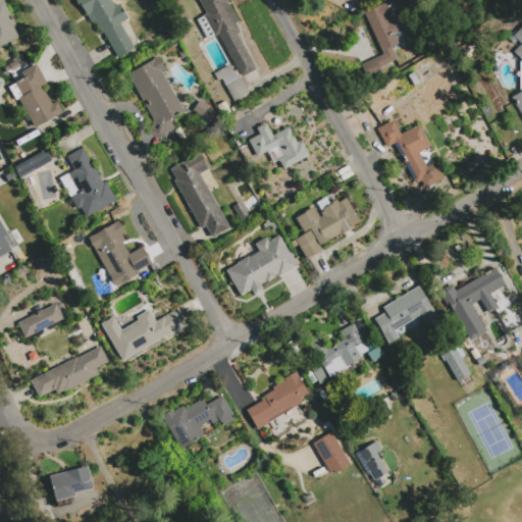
[(0,0),(2,0),(15,24),(12,27),(18,38),(0,46),(0,0)]
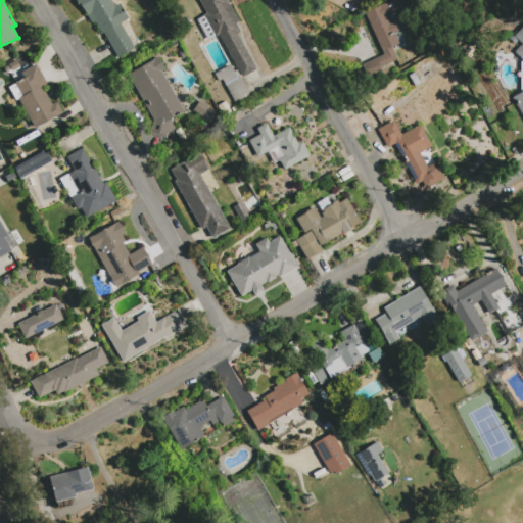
[(134,48),(117,57),(103,33),(101,34),(94,21),(91,24),(77,0),(110,0),(114,5),(119,3),(128,19),(121,24),(134,48)]
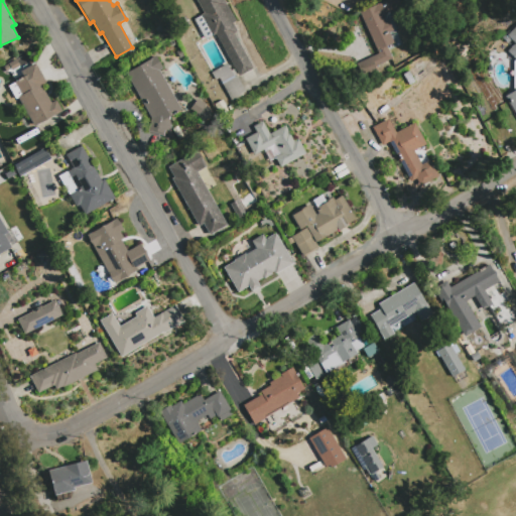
[(196,0),(224,0),(236,21),(232,23),(237,31),(234,33),(253,68),(239,76),(215,34),(206,39),(195,18),(204,13),(196,0)]
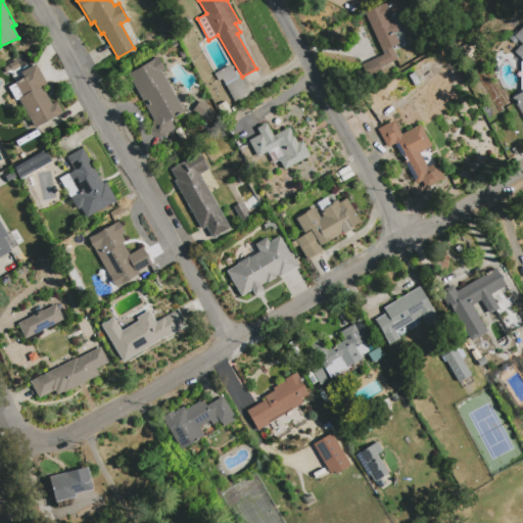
[(365,13),(390,0),(402,0),(407,6),(386,15),(389,21),(393,20),(398,31),(395,33),(400,43),(392,47),(397,59),(367,74),(362,64),(384,53),(365,13)]
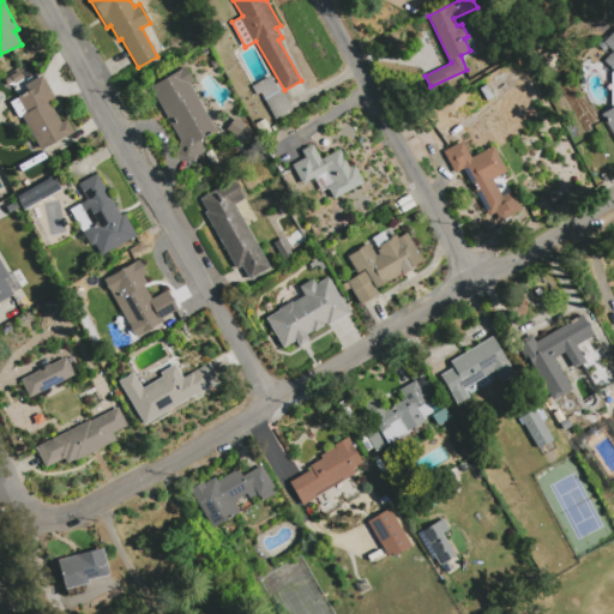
[(613,138),(606,125),(613,121),(607,112),(613,107),(613,71),(603,60),(612,50),(607,47),(603,52),(596,44),(606,35),(608,37),(613,30),(613,138)]
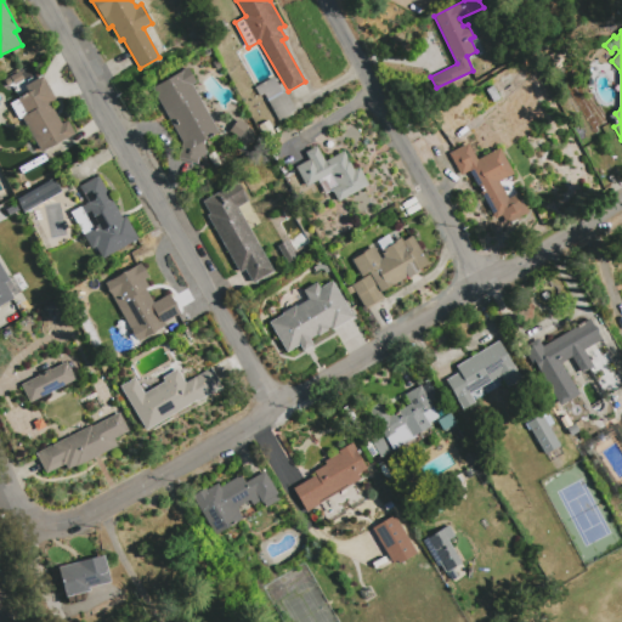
[(218,133),(202,142),(208,148),(204,159),(198,157),(196,165),(179,159),(182,143),(151,89),(187,67),(196,83),(191,85),(218,133)]
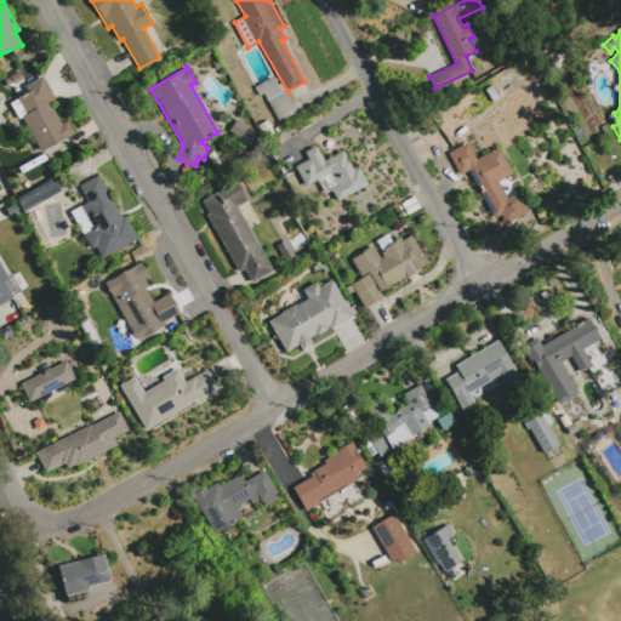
[(4,80),(20,70),(26,79),(15,85),(13,83),(7,87),(4,80)]
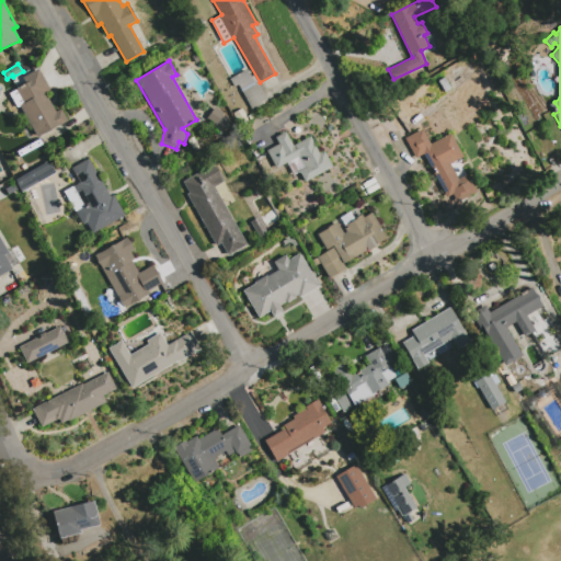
[(68,122),(37,138),(20,106),(16,109),(9,93),(24,84),(21,78),(38,69),(49,90),(44,93),(55,112),(60,109),(68,122)]
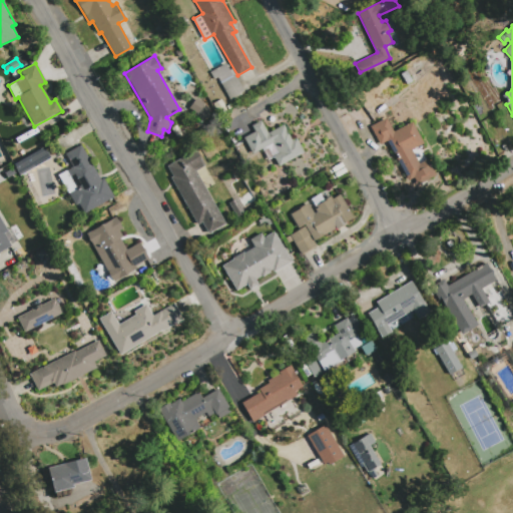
[(210,72),(225,63),(229,70),(231,68),(234,74),(243,91),(240,93),(240,94),(230,100),(217,78),(214,79),(210,72)]
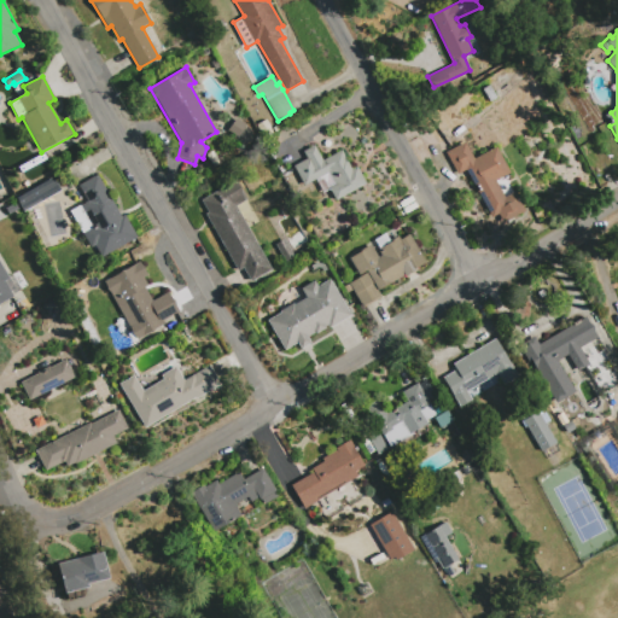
[(227,130),(235,118),(246,124),(238,138),(227,130)]
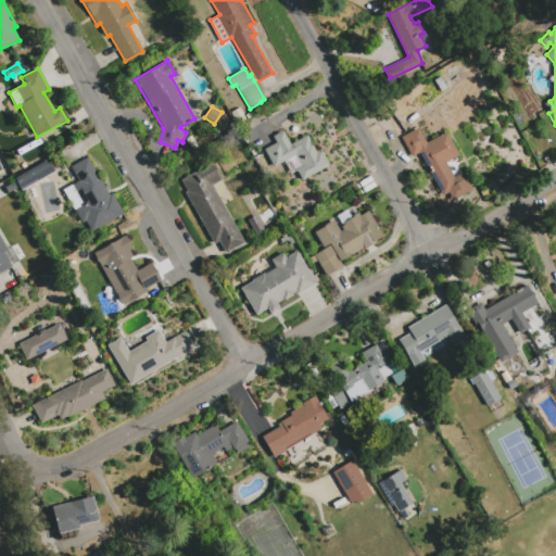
[(239,108),(244,116),(236,122),(230,112),(239,108)]
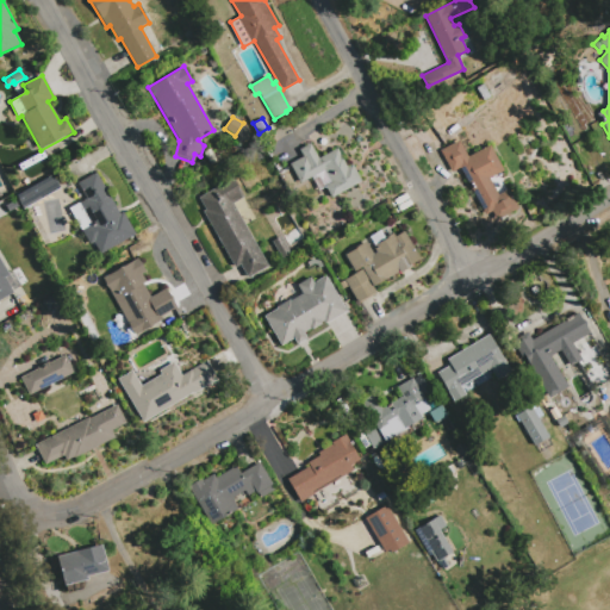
[(459,139),(468,156),(489,144),(504,170),(490,178),(499,194),(511,187),(521,206),(497,219),(492,212),(486,215),(460,168),(452,173),(439,151),(459,139)]
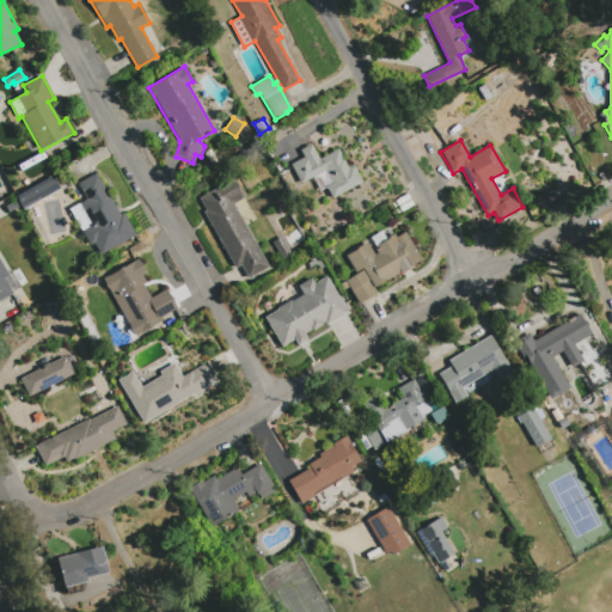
[(331,200),(325,188),(319,191),(312,178),(300,185),(288,164),(303,157),(299,151),(311,144),(319,158),(338,148),(349,167),(353,165),(362,182),(331,200)]
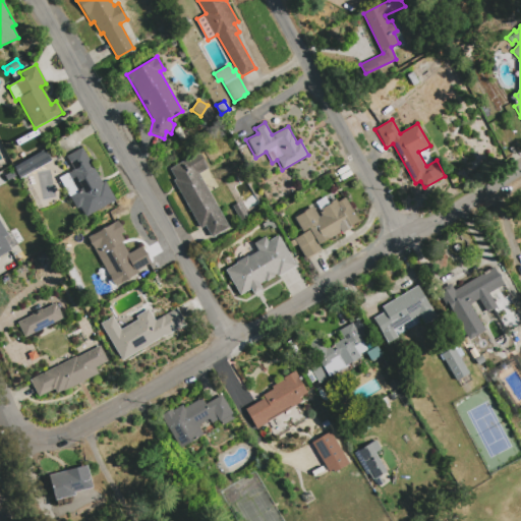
[(82,147),(102,182),(105,180),(116,199),(85,217),(80,208),(76,210),(59,177),(73,169),(65,156),(82,147)]
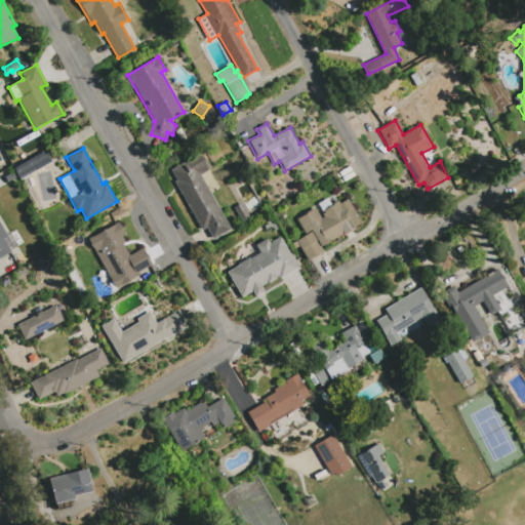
[(13,167),(46,150),(53,162),(21,179),(13,167)]
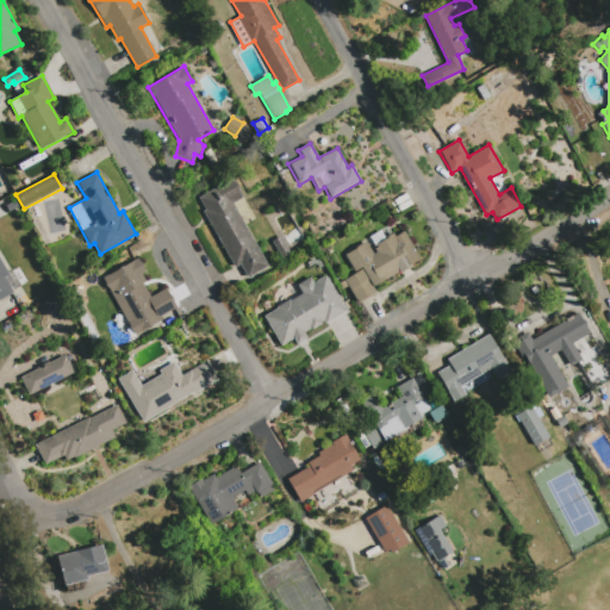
[(268,265),(247,277),(240,263),(234,267),(203,211),(205,210),(199,197),(234,178),(244,197),(234,203),(268,265)]
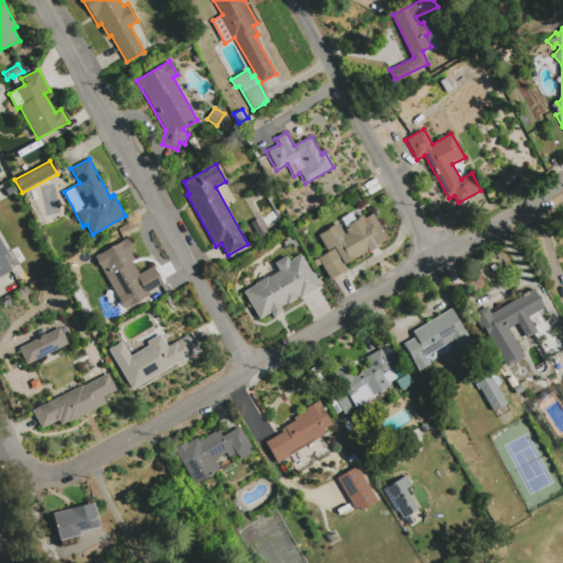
[(4,190),(14,185),(19,190),(8,197),(4,190)]
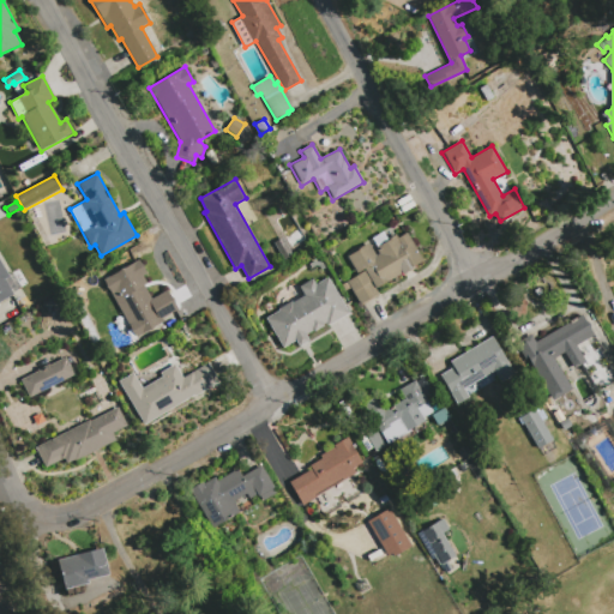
[(347,256),(368,242),(375,256),(379,253),(375,247),(389,239),(396,234),(398,238),(407,233),(423,260),(374,290),(378,295),(361,306),(350,288),(345,290),(342,286),(347,282),(357,275),(347,256)]
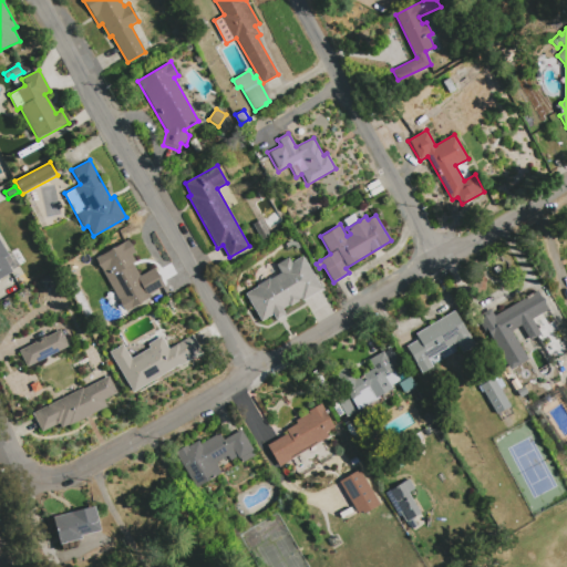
[(253,224),(261,219),(270,236),(261,241),(253,224)]
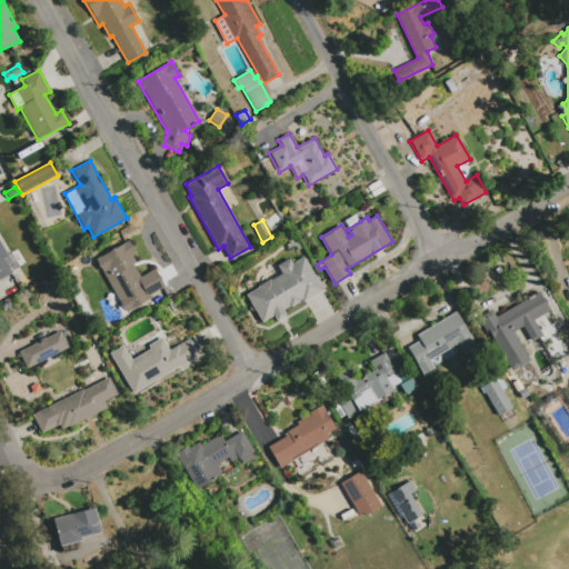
[(12,273),(0,279),(0,241),(8,256),(3,258),(12,273)]
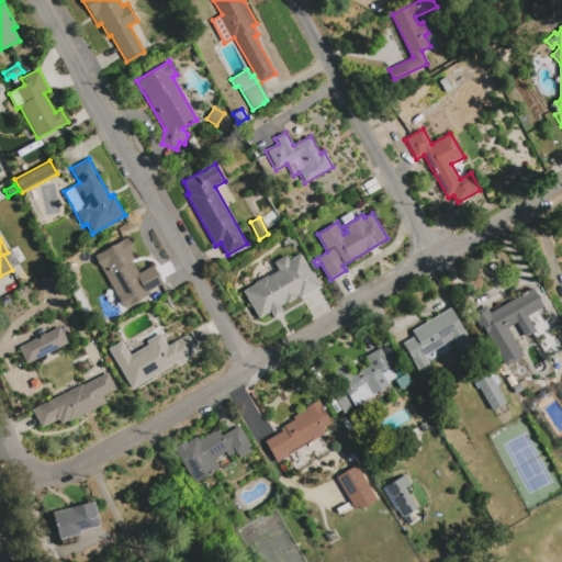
[(131,260),(138,273),(153,266),(164,285),(161,288),(160,285),(148,291),(149,294),(124,308),(94,256),(127,238),(134,250),(131,253),(134,259),(131,260)]
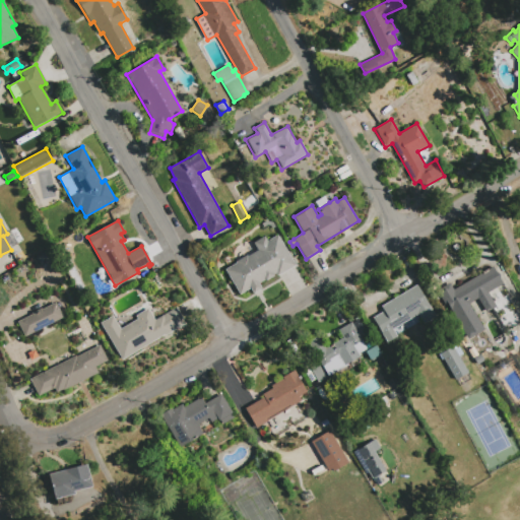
[(240,295),(225,269),(236,263),(235,261),(247,255),(248,256),(257,251),(253,244),(265,237),(267,241),(278,235),(295,266),(277,276),(275,273),(273,275),(274,276),(265,281),(265,280),(259,283),(262,288),(253,294),(250,288),(240,295)]
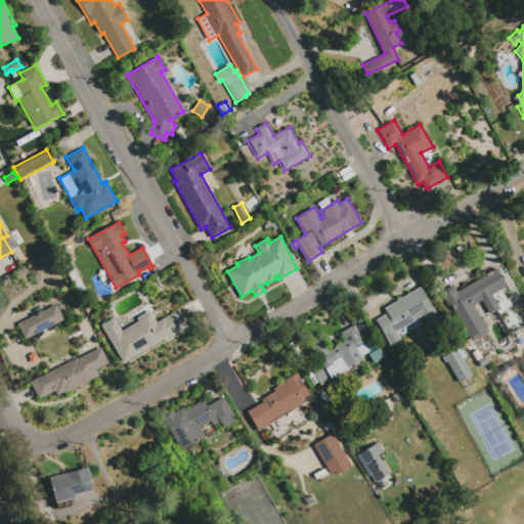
[(36,259),(48,252),(53,260),(41,267),(36,259)]
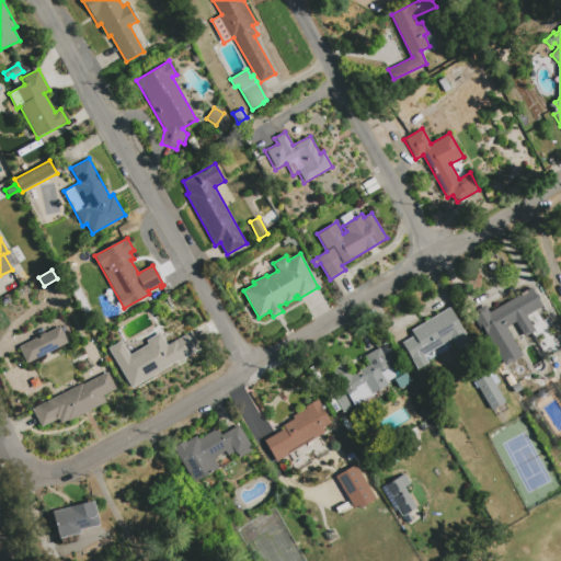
[(522,355),(503,366),(495,353),(497,351),(474,312),(485,306),(489,312),(530,287),(541,306),(526,316),(535,331),(524,338),(515,322),(506,328),(522,355)]
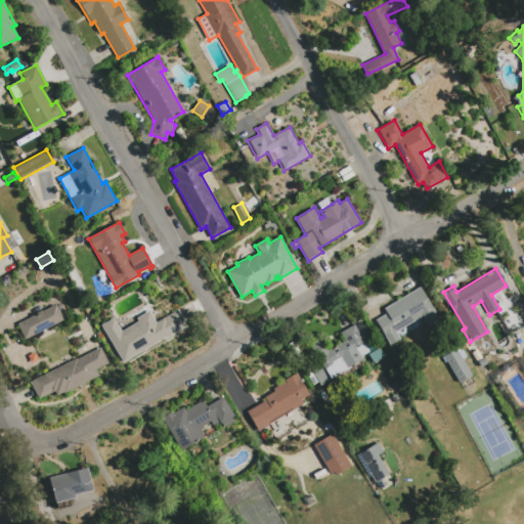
[(1,280),(7,276),(10,281),(3,286),(1,280)]
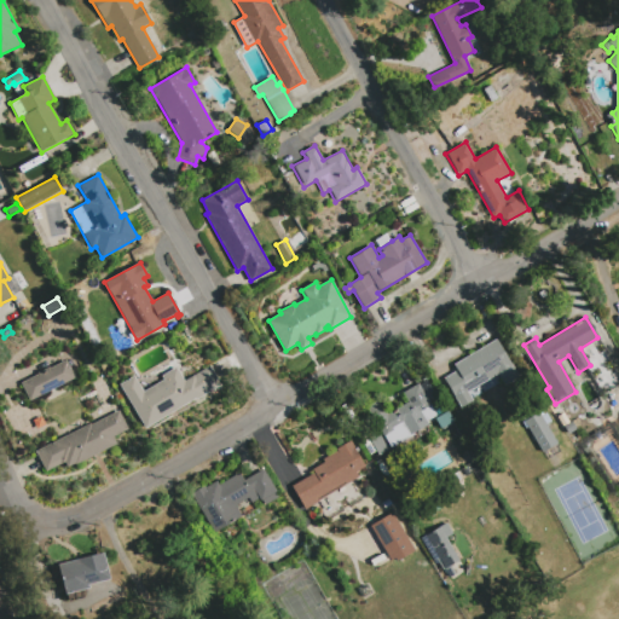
[(444,379),(457,370),(453,365),(496,339),(519,376),(504,385),(497,374),(468,392),(473,401),(462,408),(444,379)]
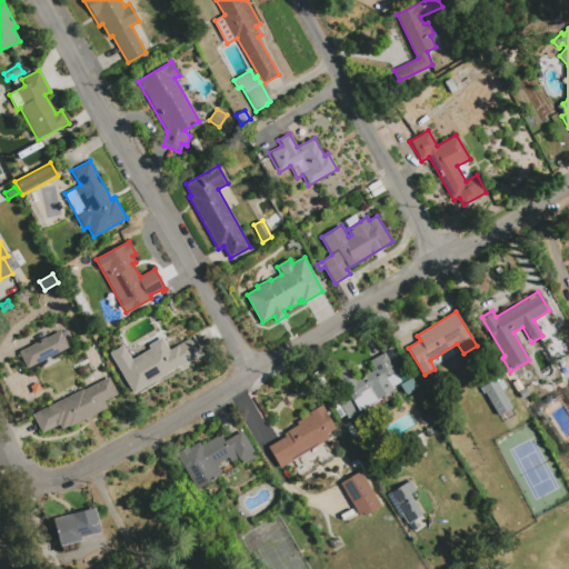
[(35,345),(35,343),(46,338),(46,339),(61,331),(69,348),(28,369),(19,352),(35,345)]
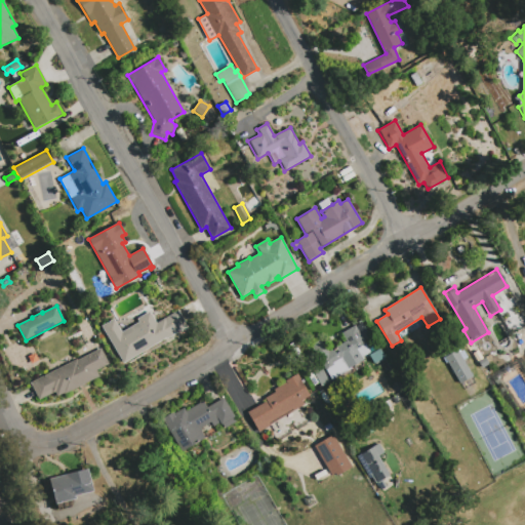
[(185,327),(186,328),(167,338),(166,337),(123,363),(101,326),(114,319),(122,332),(138,323),(136,319),(150,312),(154,318),(152,319),(155,324),(179,310),(185,325),(185,327)]
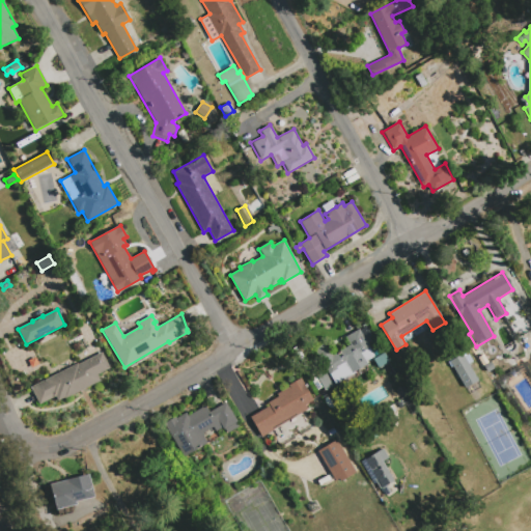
[(351,344),(345,336),(359,329),(374,356),(361,363),(358,358),(355,359),(361,368),(324,391),(310,369),(322,362),(314,348),(327,341),(335,354),(342,350),(351,344)]
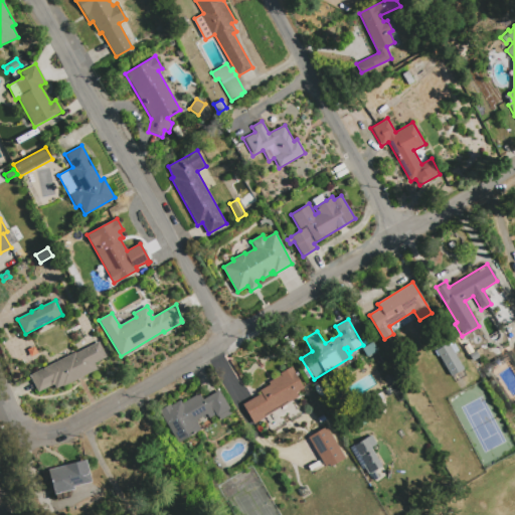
[(361,339),(368,335),(372,342),(373,342),(378,350),(366,358),(361,349),(365,346),(361,339)]
